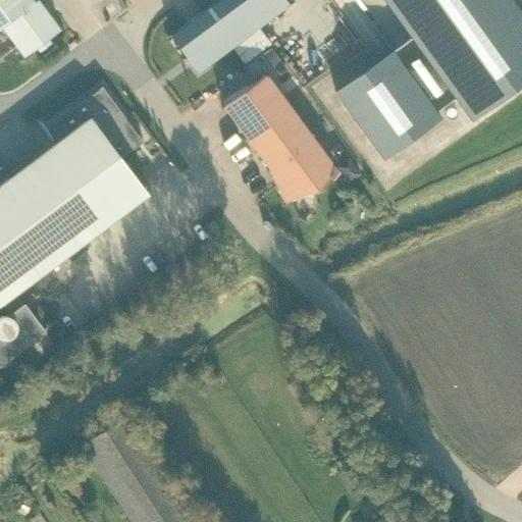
[(35,0),(35,1),(33,0),(0,0),(0,25),(1,25),(23,55),(36,46),(39,50),(50,42),(47,38),(59,29),(38,0),(35,0)]
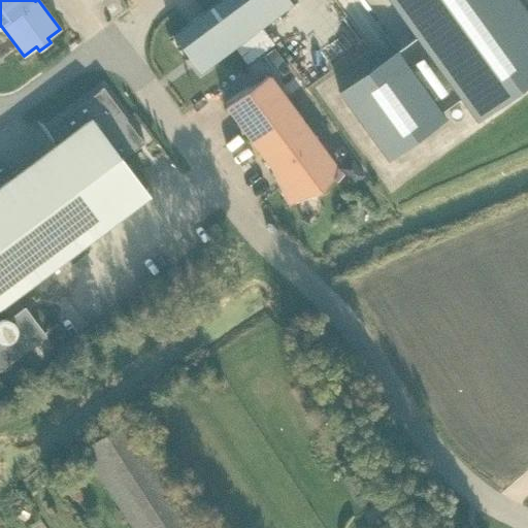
[(200,73),(292,5),(288,0),(220,0),(172,36),(200,73)]
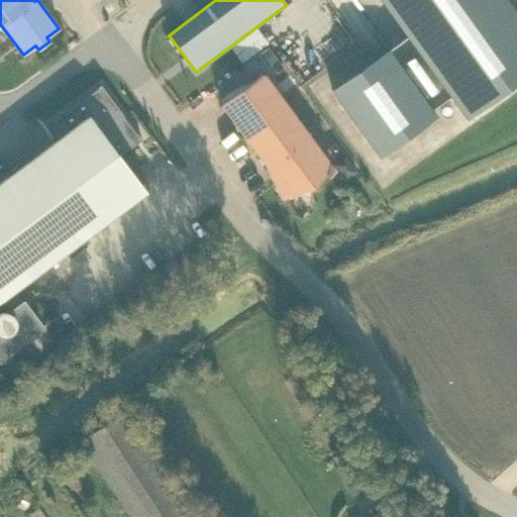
[(431,109),(450,96),(467,118),(516,82),(516,15),(506,0),(380,0),(407,35),(331,90),(379,157),(435,116),(431,109)]
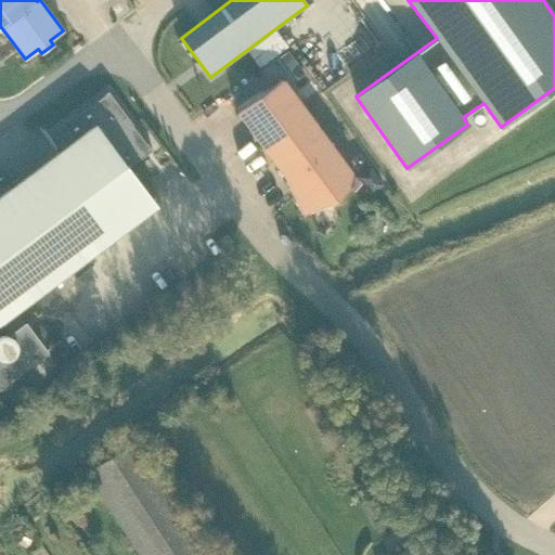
[(355,177),(282,78),(236,112),(296,194),(293,196),(300,214),(335,199),(355,177)]
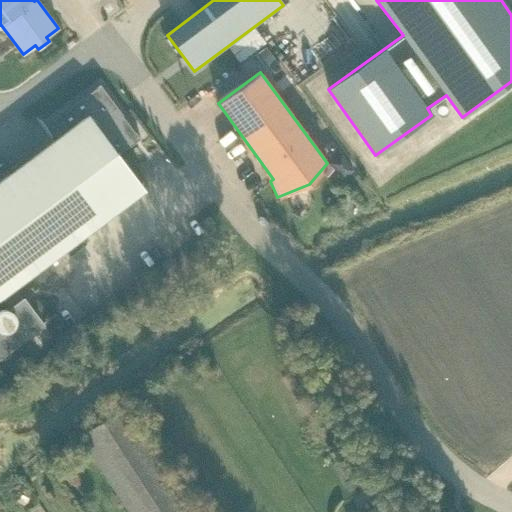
[(142,187),(118,155),(140,138),(100,84),(46,123),(58,140),(0,183),(0,359),(1,360),(5,358),(9,355),(11,351),(11,347),(41,324),(22,298),(21,299),(11,285),(142,187)]
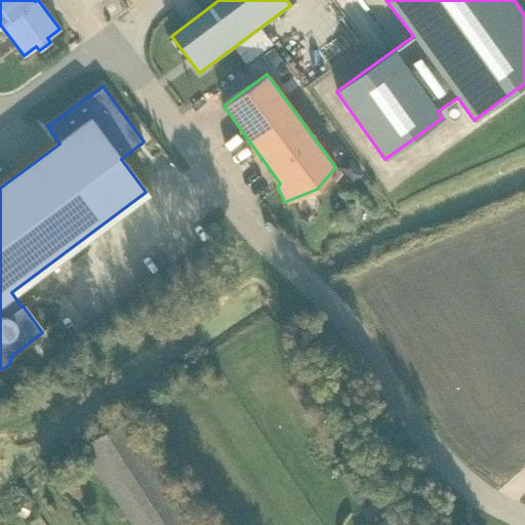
[(337,166),(351,184),(362,174),(350,158),(337,166)]
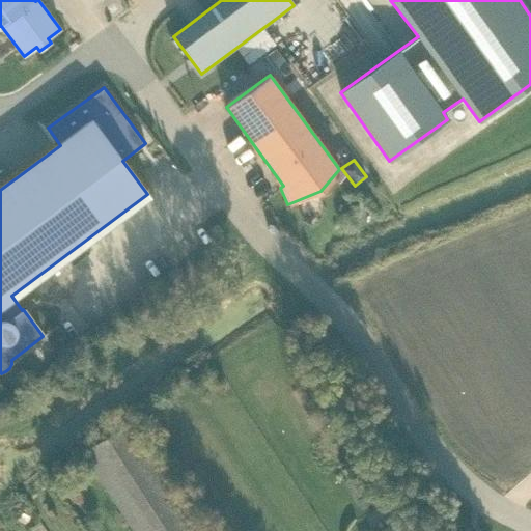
[(61,350),(76,339),(60,317),(46,328),(61,350)]
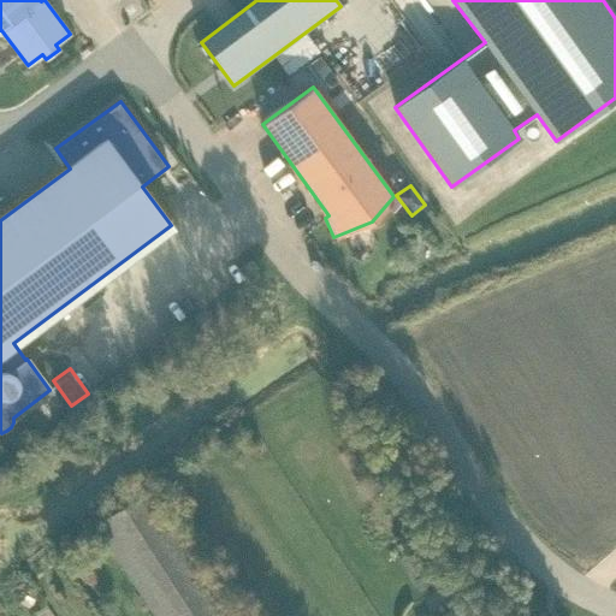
[(231,615),(150,490),(98,525),(157,615),(231,615)]
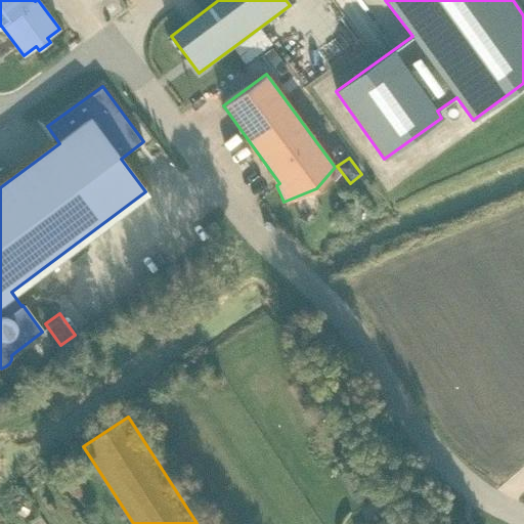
[(361,481),(353,470),(346,474),(354,486),(361,481)]
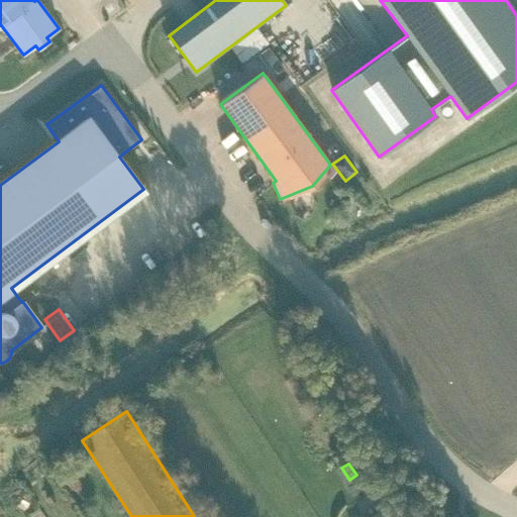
[(15,504),(21,513),(34,504),(28,495),(15,504)]
